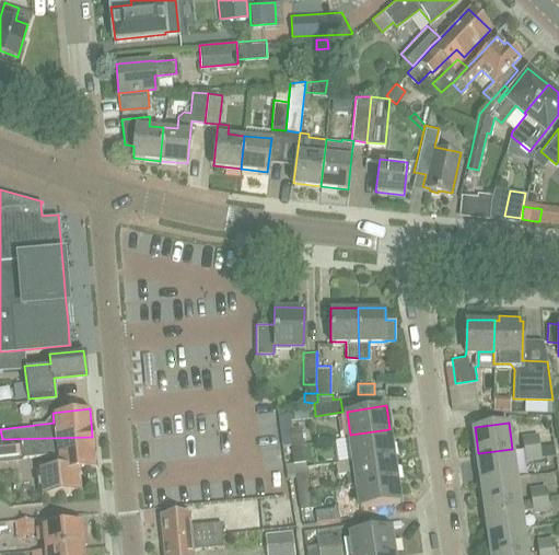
[(289,425),(290,442),(291,443),(303,441),(301,424),(289,425)]
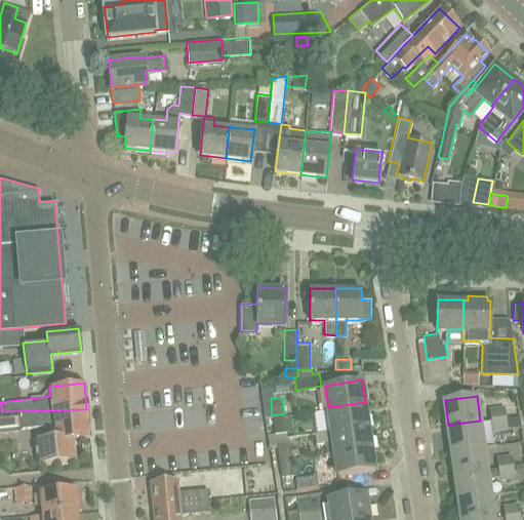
[(331,429),(368,424),(365,402),(328,407),(331,429)]
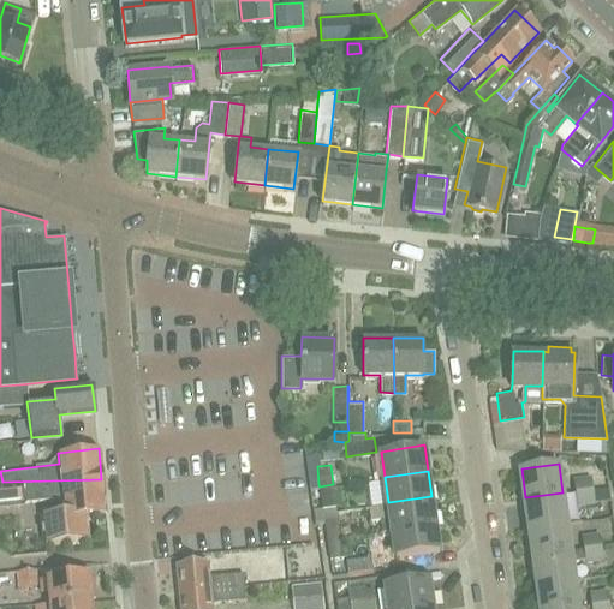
[(574,490),(607,487),(604,473),(591,476),(591,473),(572,476),(574,490)]
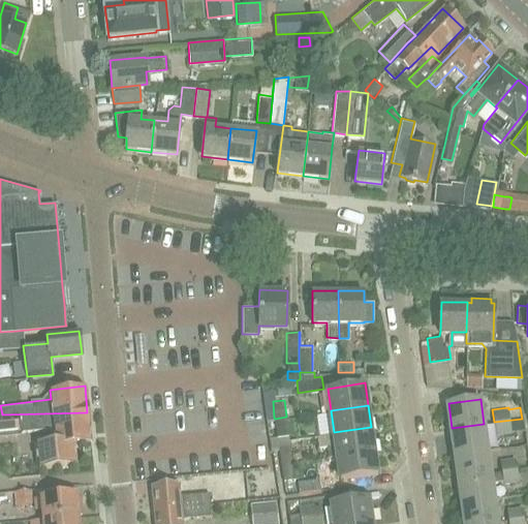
[(34,443),(37,463),(37,466),(78,461),(75,441),(90,439),(87,412),(2,414),(0,414),(0,432),(53,426),(55,441),(34,443)]
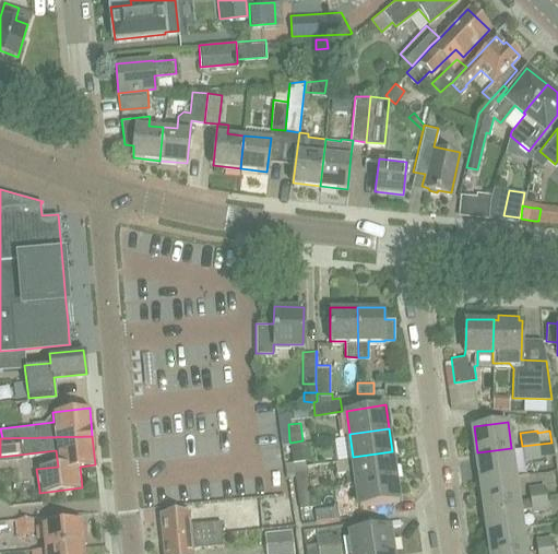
[(303,440),(291,443),(293,460),(305,458),(303,440)]
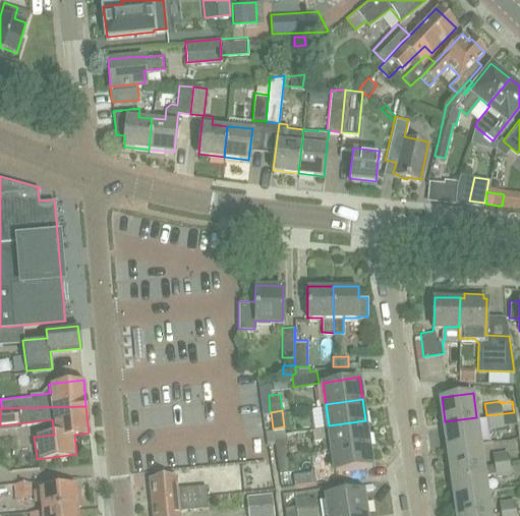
[(514,412),(486,415),(488,426),(504,424),(504,423),(516,421),(514,412)]
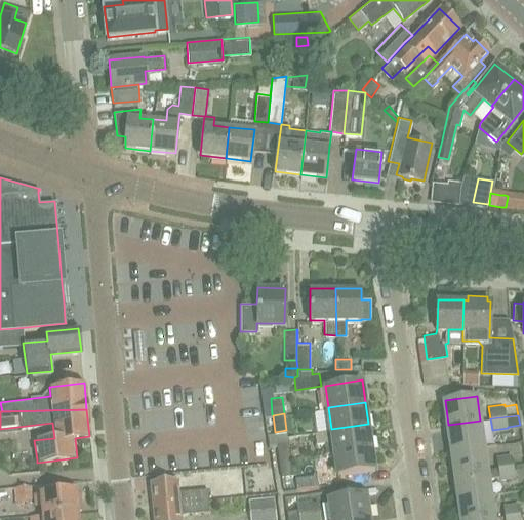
[(484,444),(480,421),(448,425),(451,449),(484,444)]
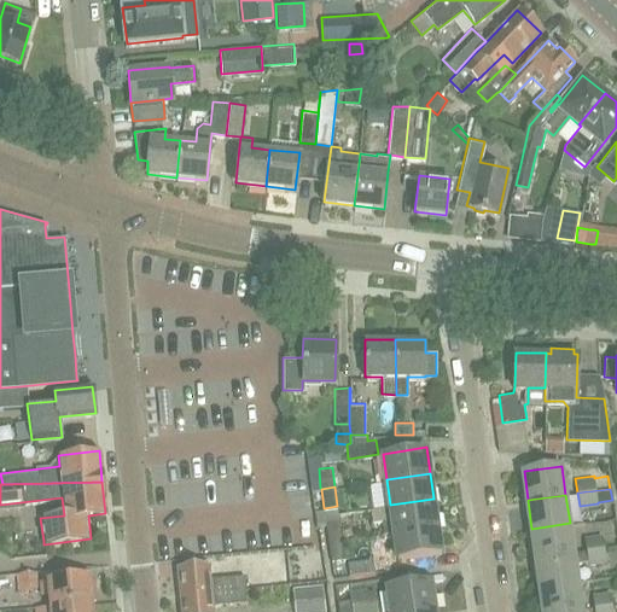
[(394,530),(437,524),(434,499),(390,505),(393,518),(382,520),(383,532),(394,530)]
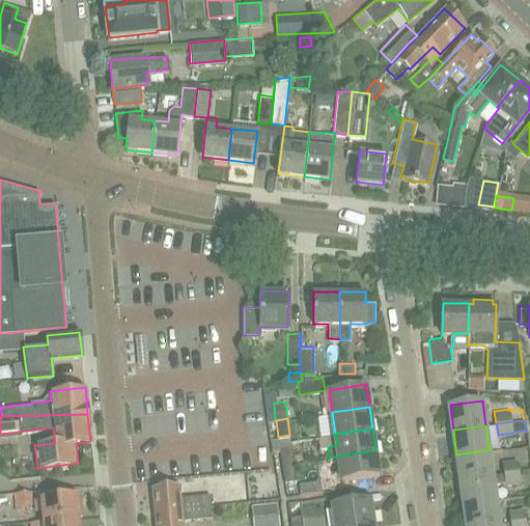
[(281,464),(294,462),(291,445),(279,447),(281,464)]
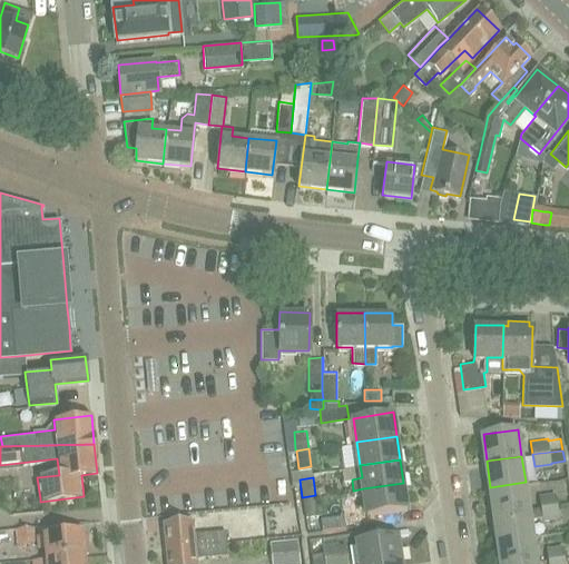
[(490,487),(494,513),(529,508),(526,482),(490,487)]
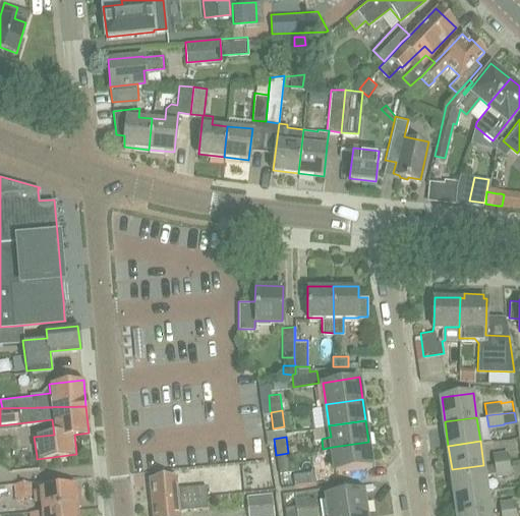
[(368,442),(332,447),(335,468),(371,463),(368,442)]
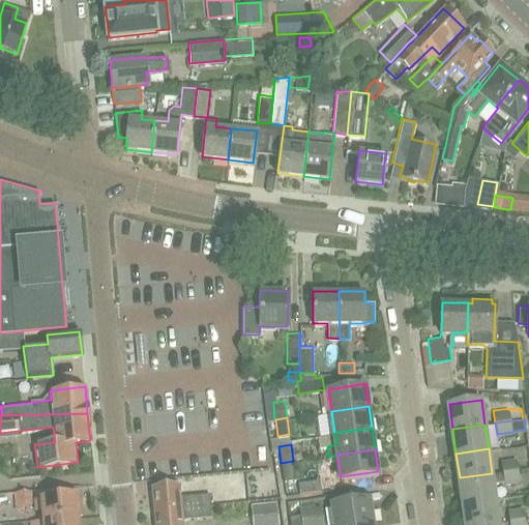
[(516,457),(500,459),(502,471),(518,469),(516,457)]
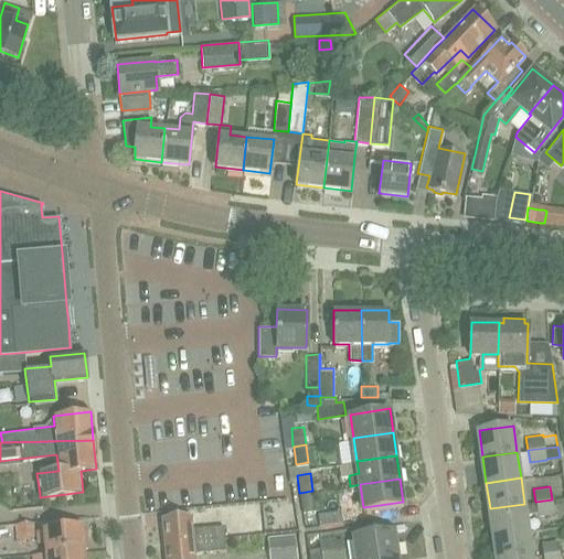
[(312,491),(299,493),(302,511),(316,508),(312,491)]
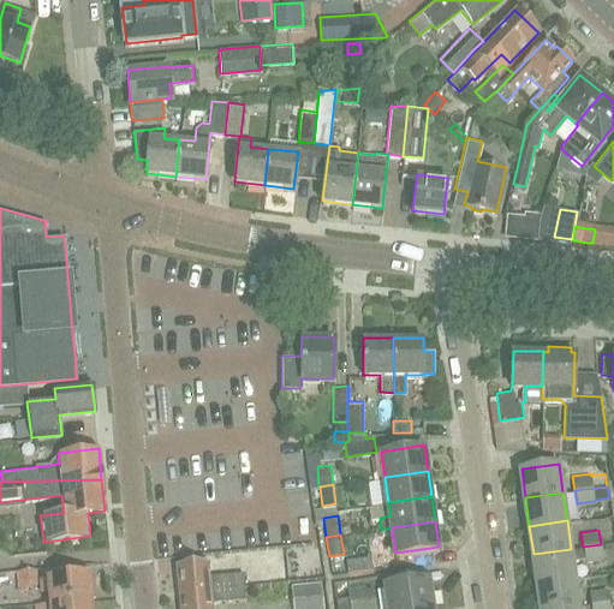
[(534,554),(537,581),(574,577),(572,559),(584,556),(585,560),(603,557),(601,544),(583,547),(571,549),(534,554)]
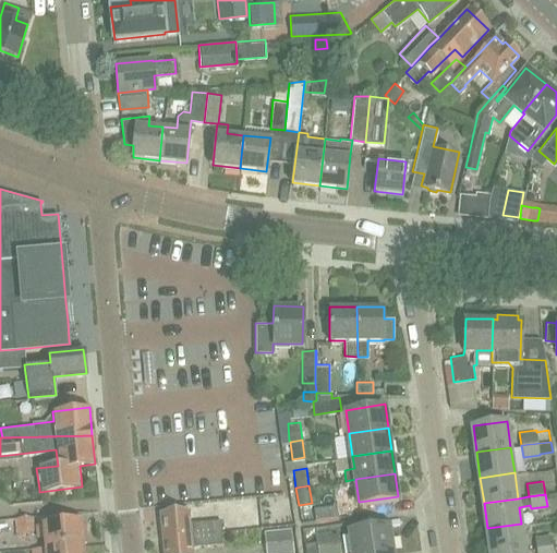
[(313,506),(315,517),(338,514),(336,503),(313,506)]
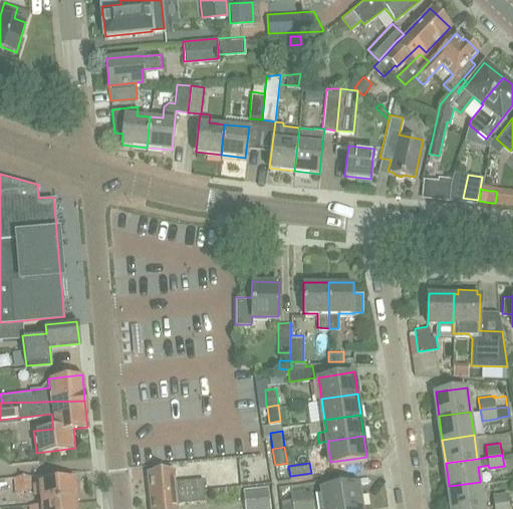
[(148,471),(150,493),(204,488),(203,477),(183,478),(183,480),(175,481),(174,468),(148,471)]
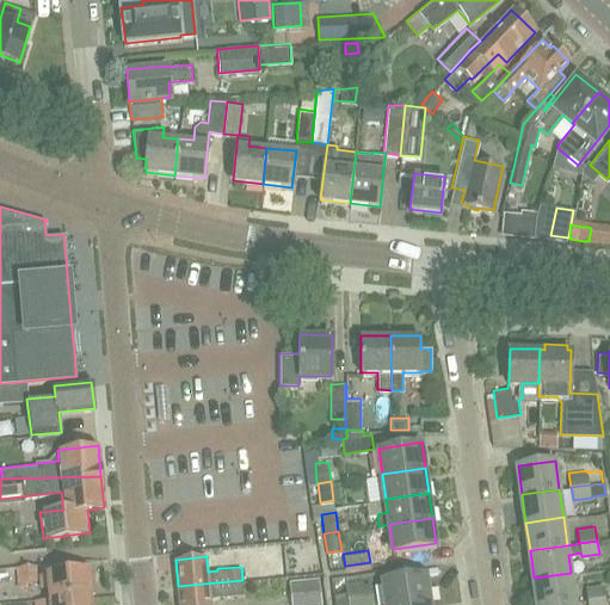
[(36,562),(16,565),(17,581),(37,579),(36,562)]
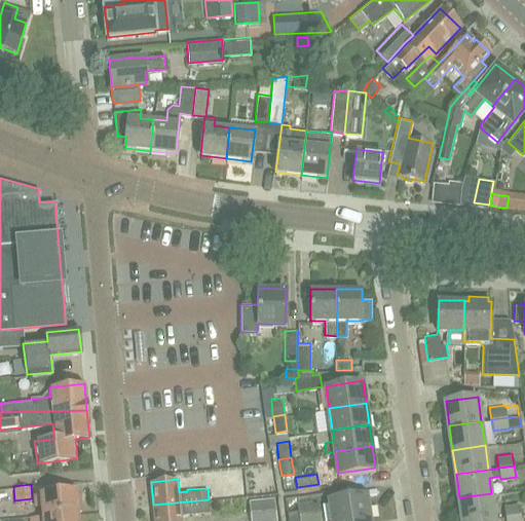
[(42,503),(43,513),(77,510),(77,509),(80,509),(82,507),(81,492),(78,490),(75,490),(75,488),(35,491),(36,503),(42,503)]
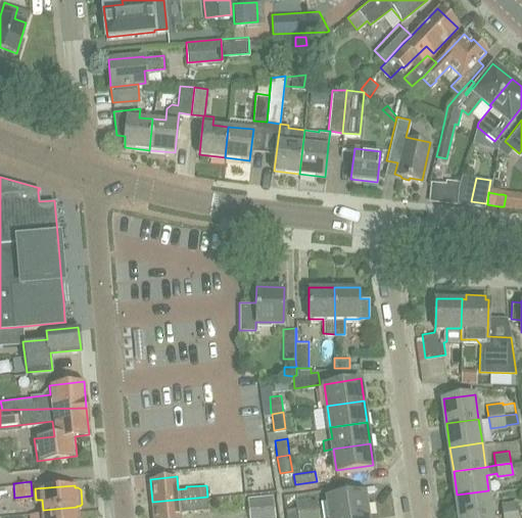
[(328,496),(331,517),(367,513),(364,490),(328,496)]
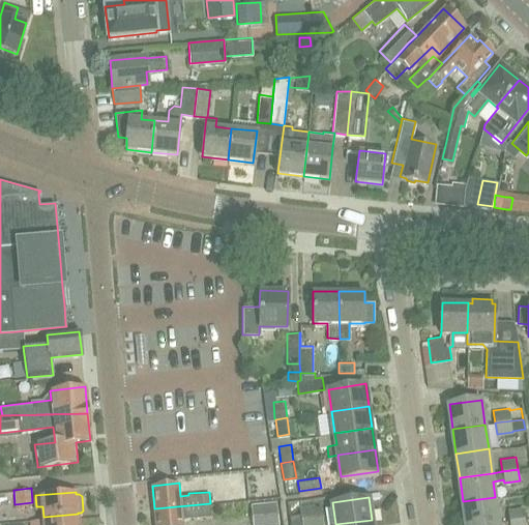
[(495,497),(463,501),(466,524),(471,524),(498,521),(495,497)]
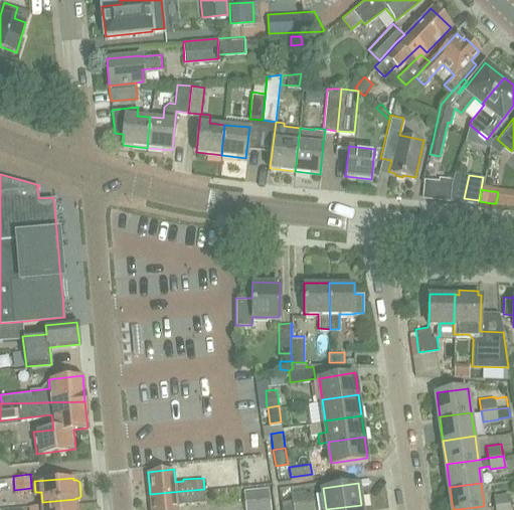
[(271,509),(269,485),(243,487),(245,509),(271,509)]
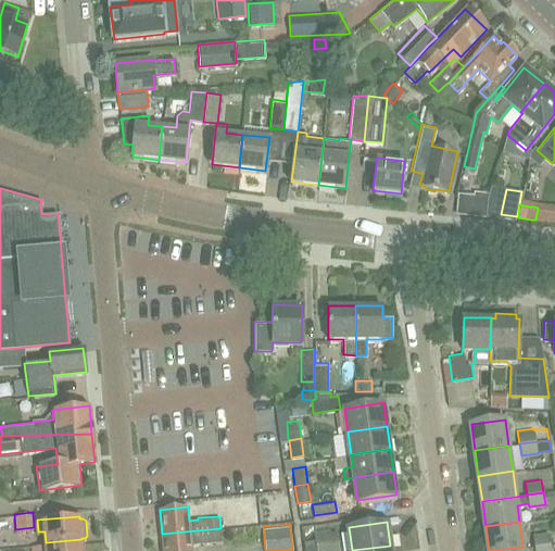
[(221,528),(162,534),(163,550),(191,550),(191,541),(200,540),(200,542),(222,540),(221,528)]
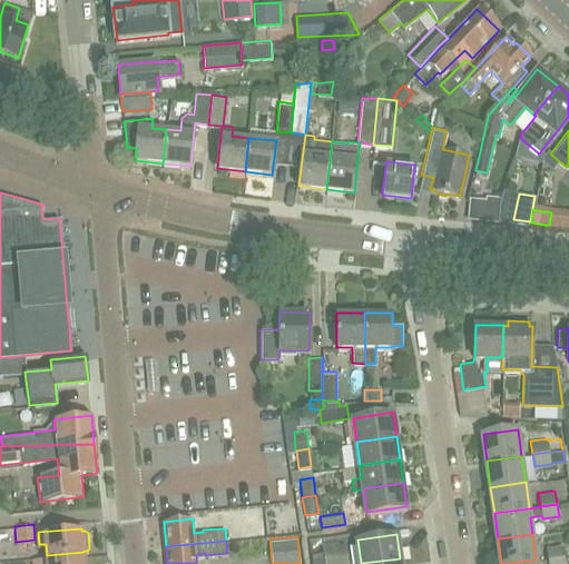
[(547,558),(565,556),(562,543),(546,545),(547,558)]
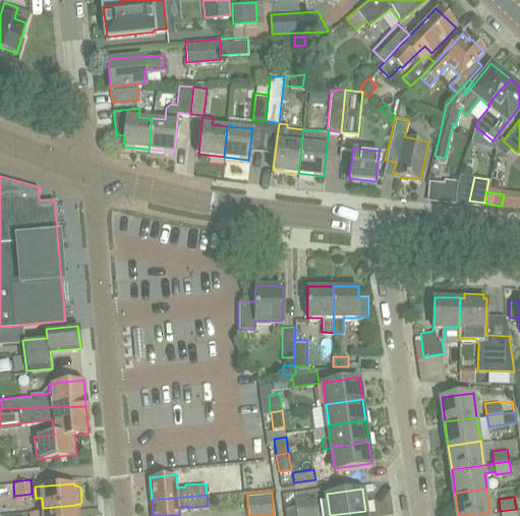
[(284,505),(285,515),(297,515),(295,504),(284,505)]
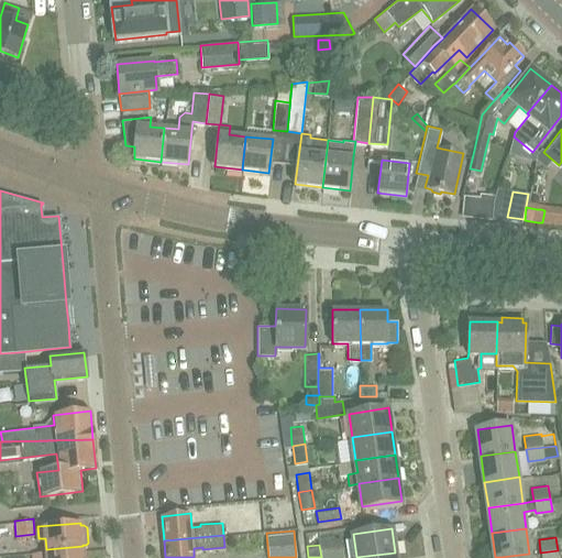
[(84,557),(83,546),(46,549),(32,550),(32,557),(84,557)]
